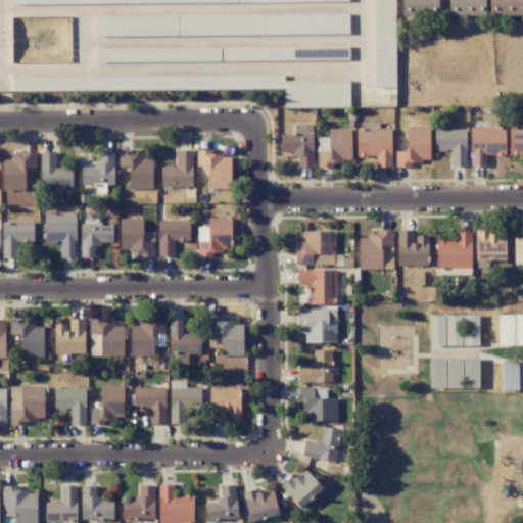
[(438,15),(437,0),(401,0),(402,16),(438,15)]
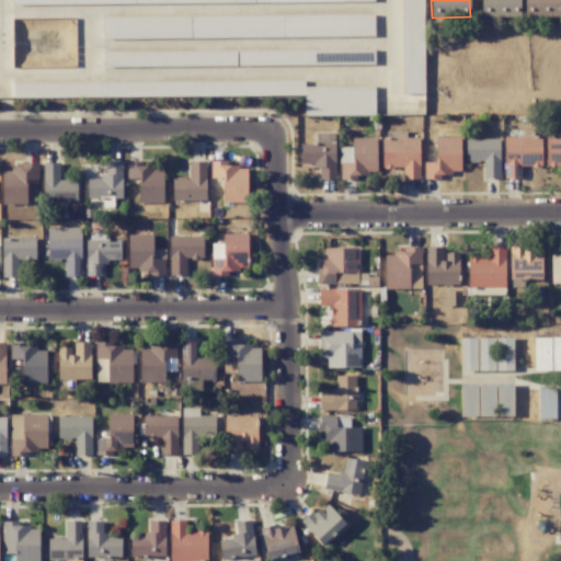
[(481,0),(482,18),(519,16),(518,0),(481,0)]
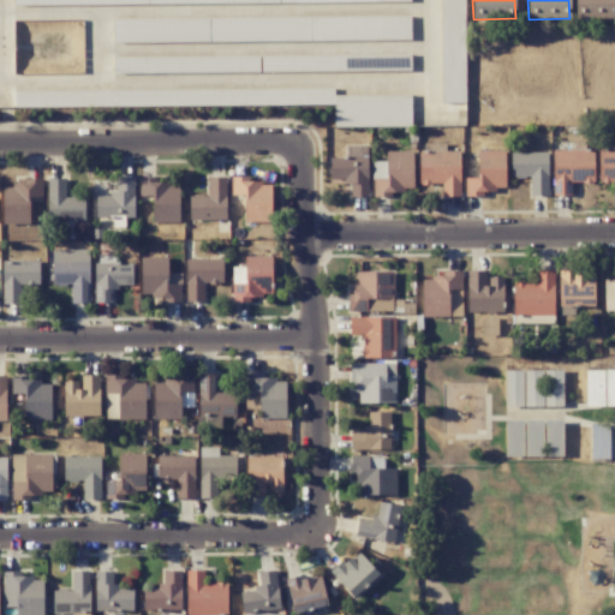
[(614,0),(574,0),(575,19),(614,18),(614,0)]
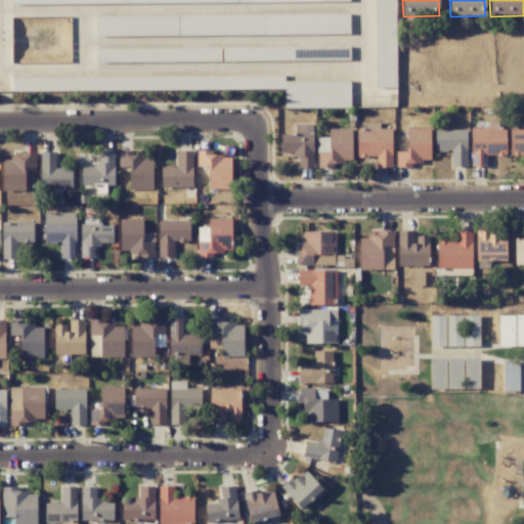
[(349,33),(349,14),(266,14),(189,15),(189,36),(266,35),(266,34),(349,33)]
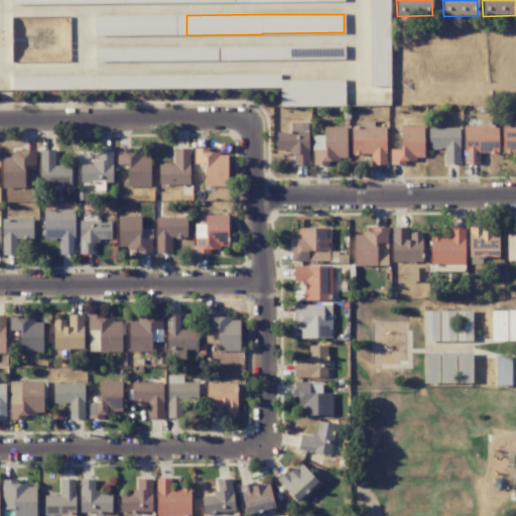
[(307,47),(307,57),(344,56),(343,46),(307,47)]
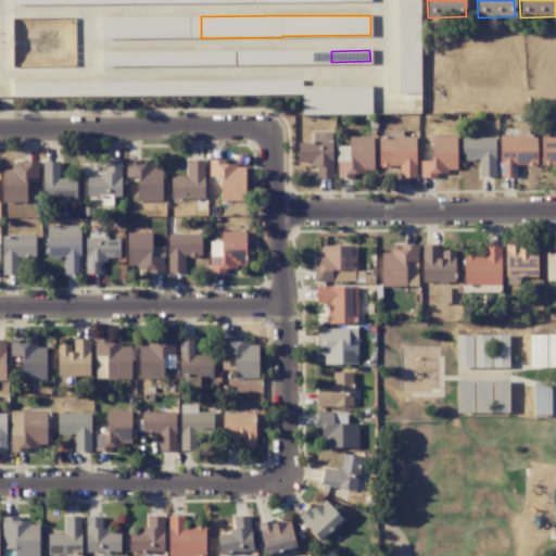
[(371,85),(302,86),(302,115),(371,114),(371,85)]
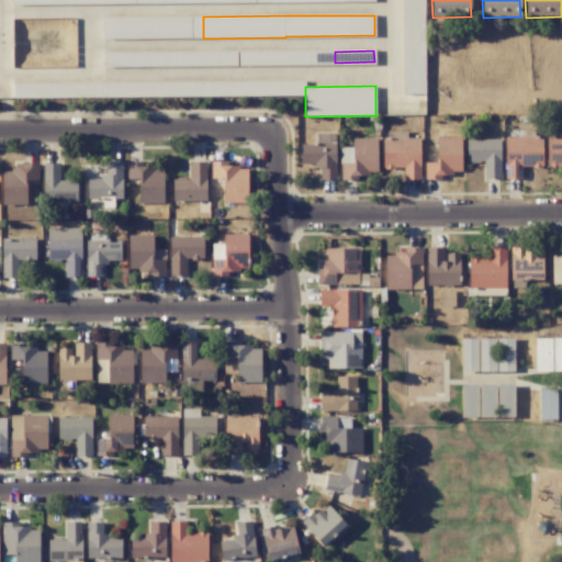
[(561,130),(557,130),(557,136),(547,136),(548,166),(561,166),(561,130)]
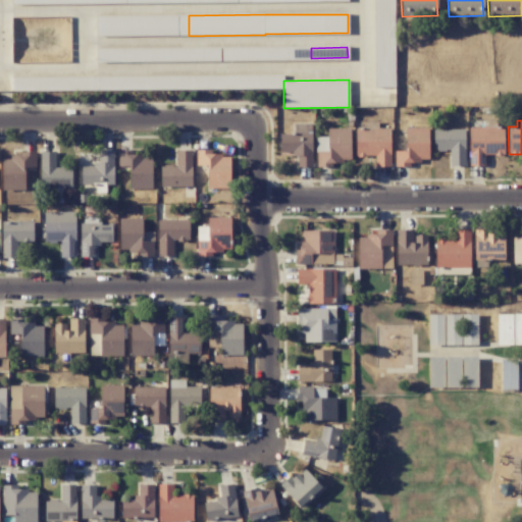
[(312,167),(311,123),(292,123),(292,134),(279,134),(279,154),(298,154),(298,167),(312,167)]
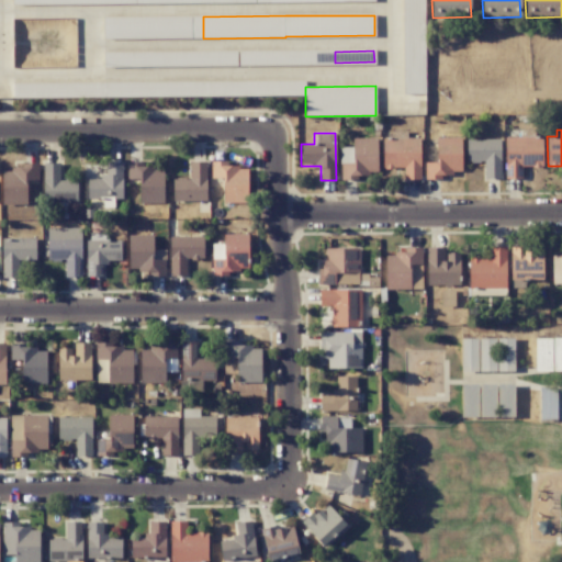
[(383,168),(404,168),(404,179),(420,179),(419,138),(407,138),(406,134),(382,134),(383,168)]
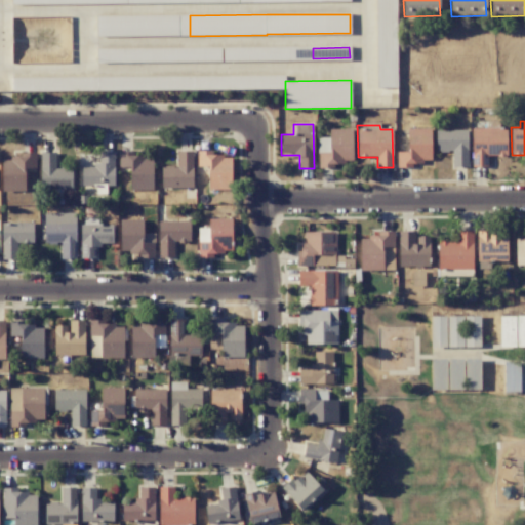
[(471,128),(472,167),(488,166),(487,157),(507,156),(506,127),(471,128)]
